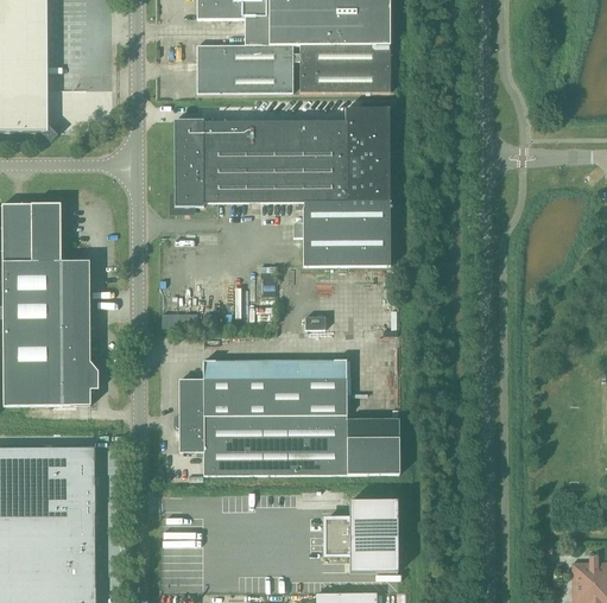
[(0,0),(0,129),(43,129),(57,129),(52,126),(52,121),(83,121),(83,105),(48,105),(46,0),(0,0)]
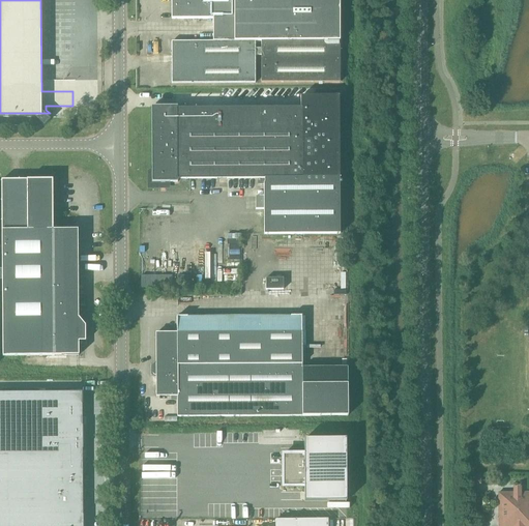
[(171,0),(172,15),(213,15),(213,37),(172,37),(172,80),(256,79),(256,52),(262,52),(262,79),(341,79),(340,0),(171,0)]
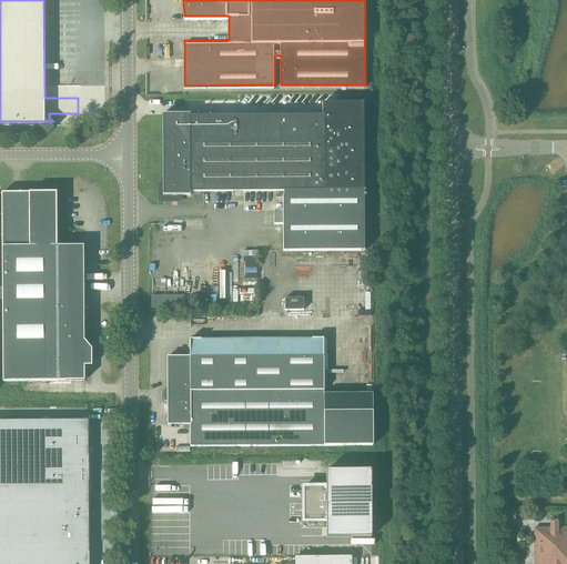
[(163,191),(172,191),(191,191),(191,188),(284,188),(284,193),(283,193),(284,248),(365,248),(364,100),(323,100),(323,112),(191,112),(191,110),(163,111),(163,191)]
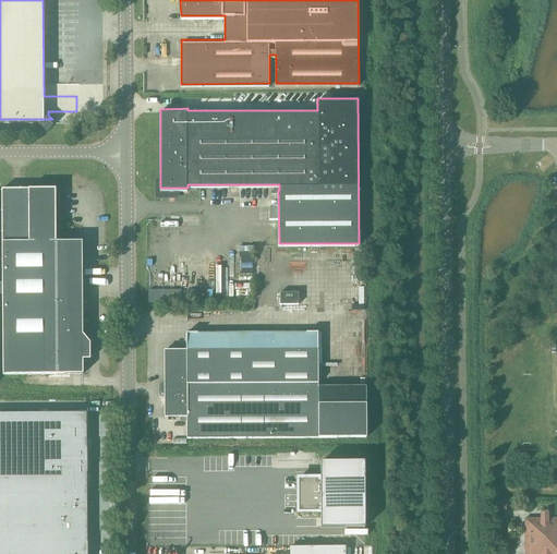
[(3,371),(35,371),(83,371),(83,356),(91,356),(91,339),(83,330),(83,317),(91,317),(91,306),(83,306),(83,239),(57,239),(57,185),(3,185),(3,371)]
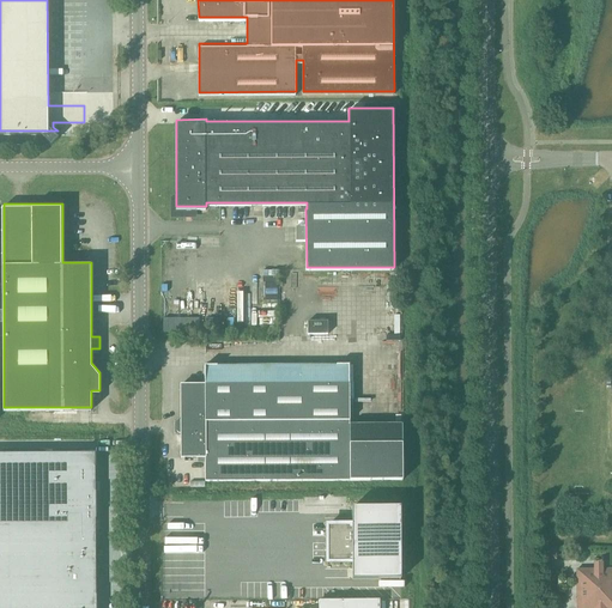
[(308,330),(328,330),(328,317),(308,317),(308,330)]
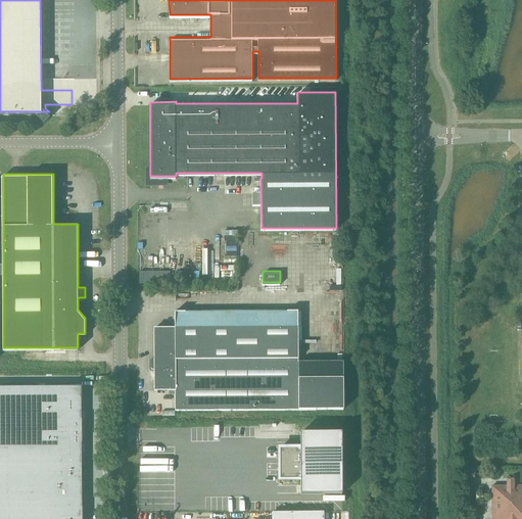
[(175,408),(299,407),(344,407),(344,358),(298,359),(298,308),(175,309),(175,325),(154,325),(154,357),(153,357),(151,358),(151,365),(153,366),(154,366),(154,387),(175,387),(175,408)]
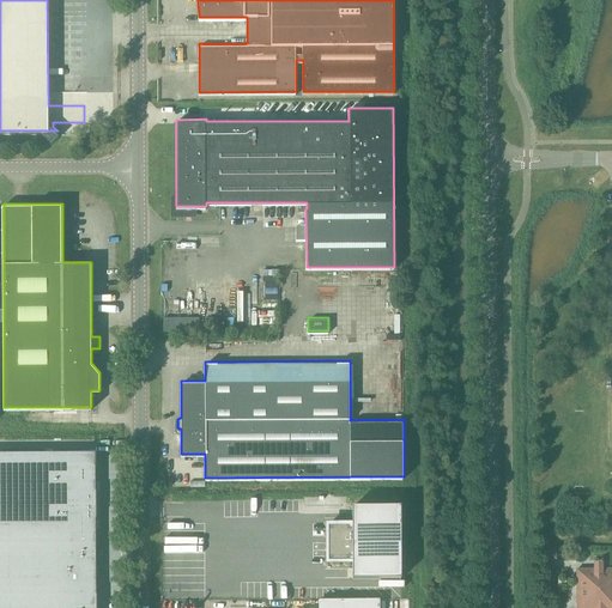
[(55,449),(55,435),(55,433),(0,432),(0,607),(96,607),(96,449),(55,449)]
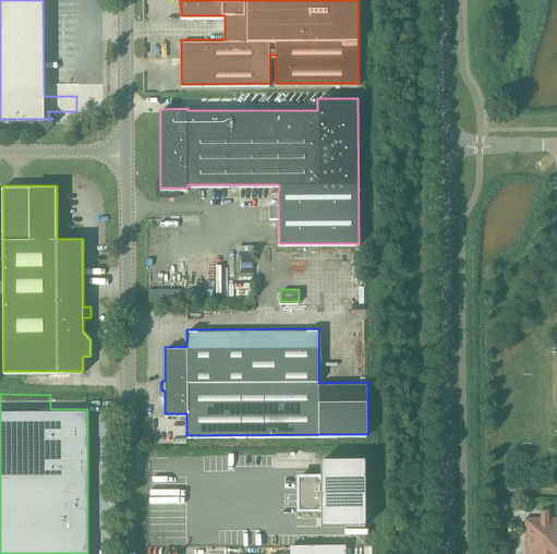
[(299,474),(299,508),(321,508),(321,524),(365,524),(365,458),(321,458),(321,474),(299,474)]
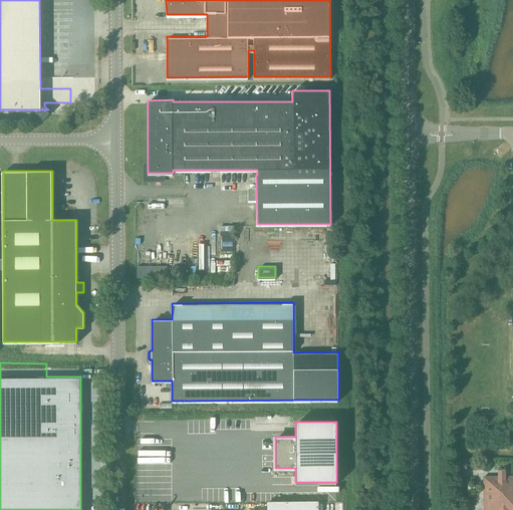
[(458,457),(458,466),(467,466),(467,457),(458,457)]
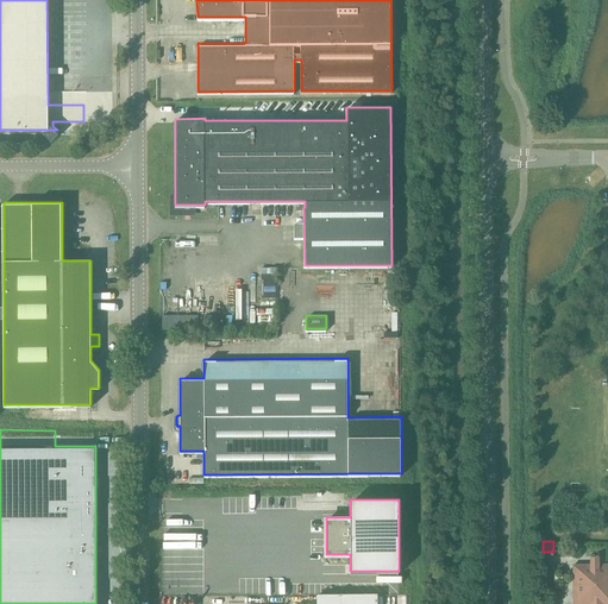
[(607,560),(574,561),(574,603),(587,603),(607,603),(607,560)]
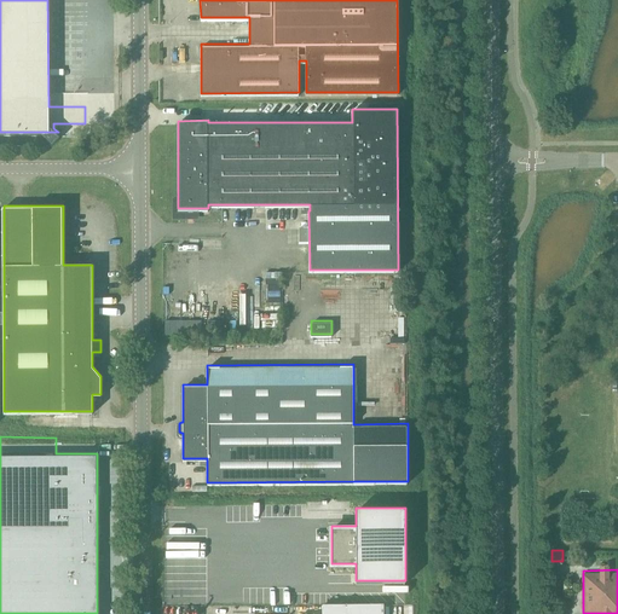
[(383,613),(383,601),(322,601),(323,612),(316,612),(316,613),(307,613),(383,613)]
